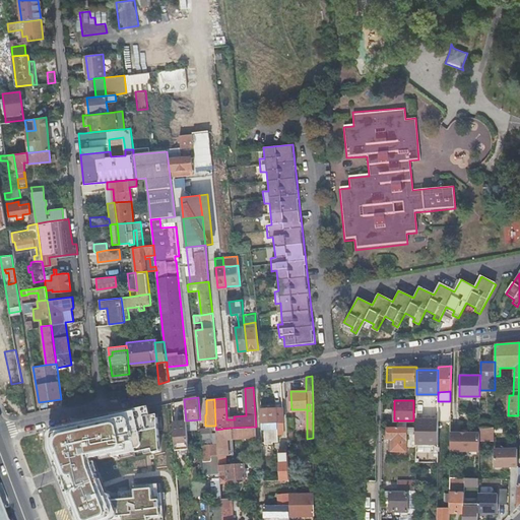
[(283,421),(283,407),(260,408),(260,423),(276,421),(283,421)]
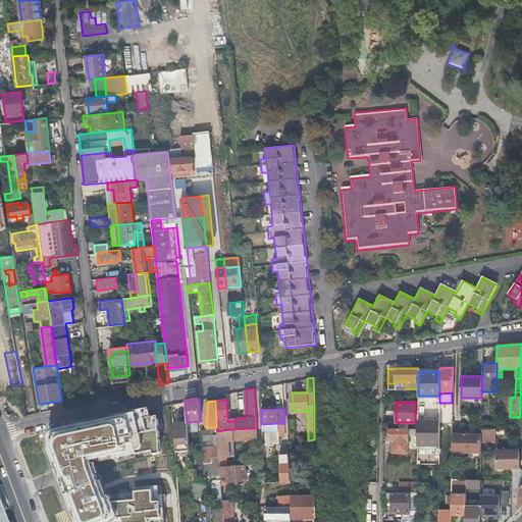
[(162,521),(166,521),(164,500),(154,501),(153,496),(160,494),(160,485),(136,487),(136,491),(119,493),(119,497),(110,498),(109,497),(108,497),(107,496),(106,496),(105,496),(104,496),(94,471),(93,468),(92,460),(113,455),(113,459),(152,450),(152,454),(160,453),(158,414),(145,418),(143,410),(51,430),(49,431),(48,432),(47,434),(46,436),(46,439),(47,442),(49,449),(75,521),(114,521),(115,521),(116,521),(116,520),(123,519),(122,521),(162,521)]
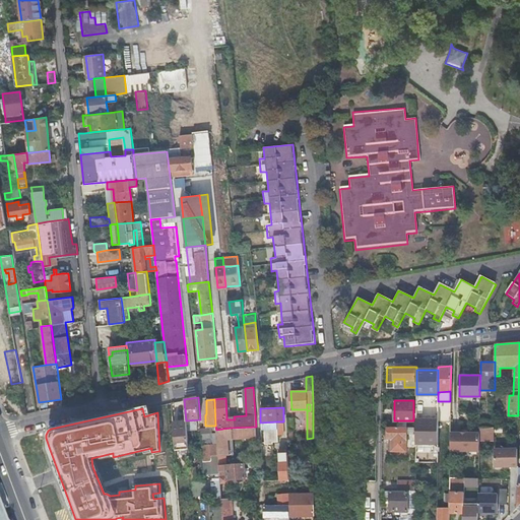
[(295,416),(286,416),(286,420),(287,431),(295,430),(295,416)]
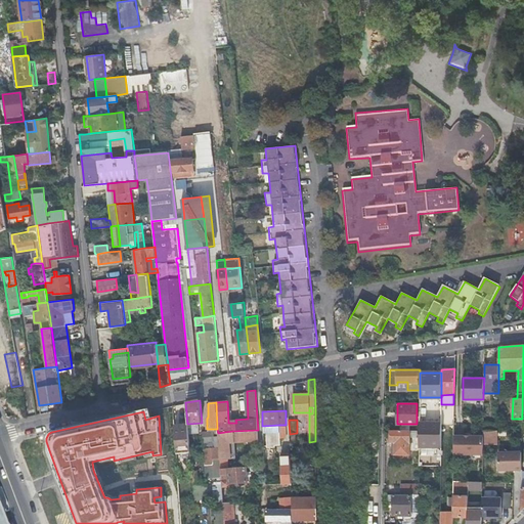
[(441,421),(420,421),(420,446),(441,446),(441,421)]
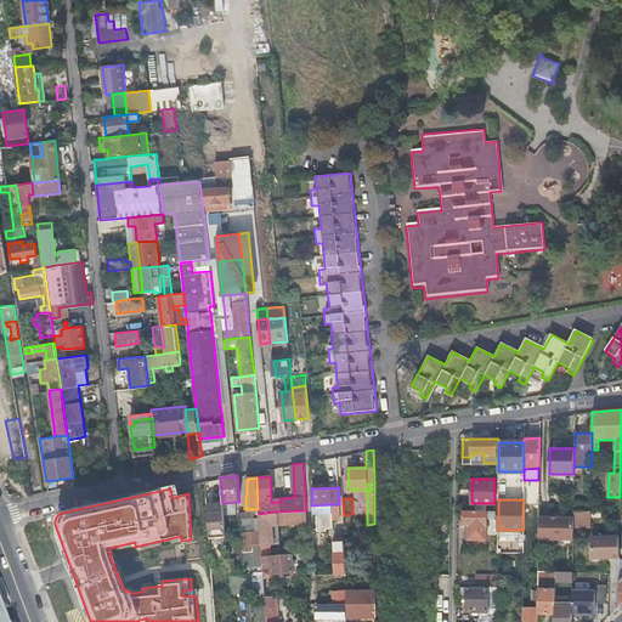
[(222,504),(208,505),(209,532),(209,538),(226,538),(224,514),(222,504)]
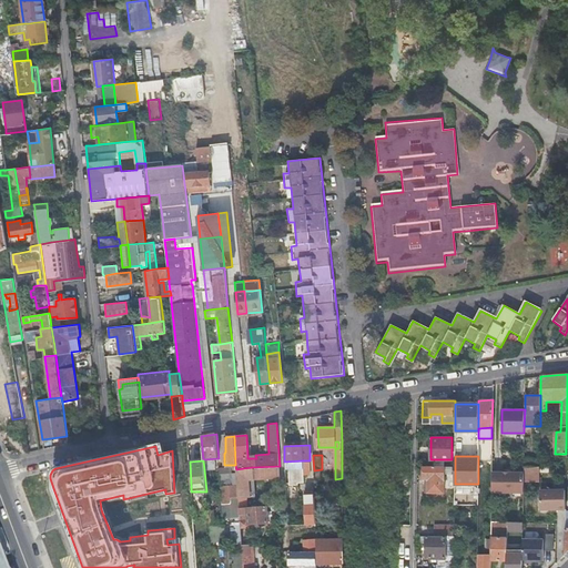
[(219,466),(219,468),(221,486),(237,485),(236,469),(235,465),(224,465),(219,466)]
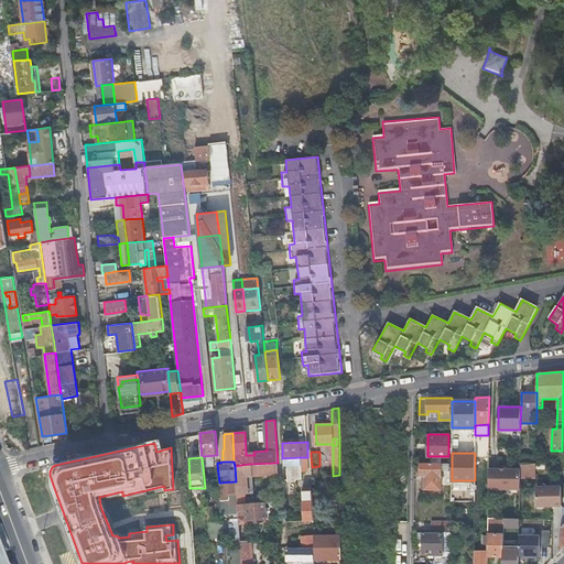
[(235,466),(236,481),(236,488),(243,487),(243,475),(278,474),(278,463),(250,464),(241,465),(235,466)]
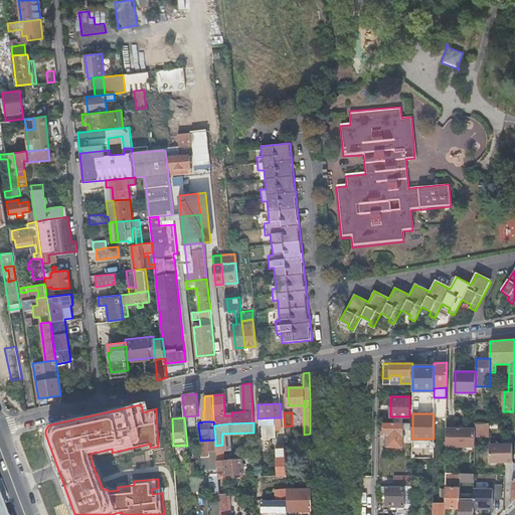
[(402,422),(384,422),(384,434),(386,434),(388,435),(388,446),(402,446),(402,422)]
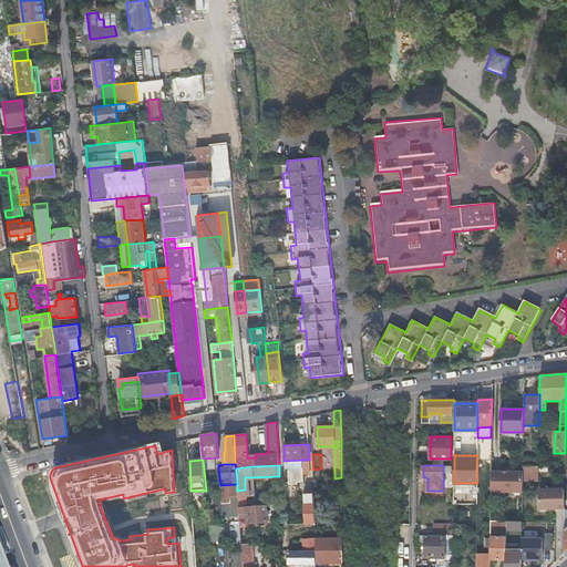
[(285,467),(285,482),(303,481),(303,472),(302,473),(302,466),(285,467)]
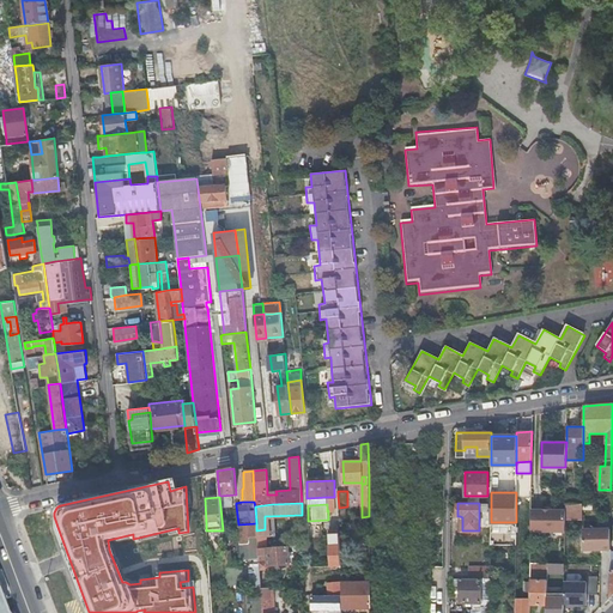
[(565,509),(530,509),(530,530),(564,532),(565,509)]
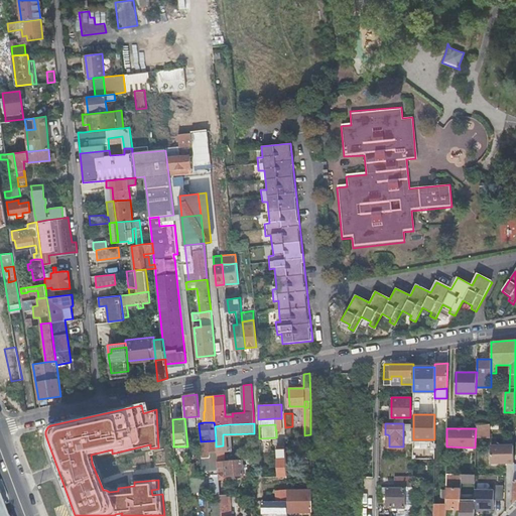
[(216,440),(201,441),(203,471),(211,470),(210,457),(214,457),(217,456),(216,450),(216,446),(216,440)]
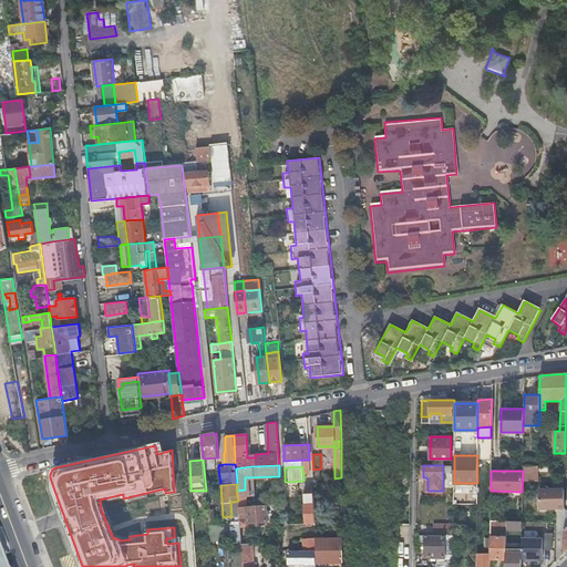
[(538,507),(564,508),(564,488),(539,488),(538,507)]
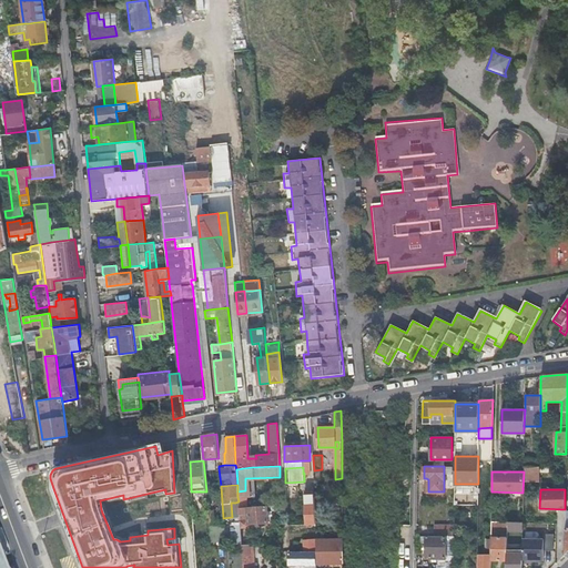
[(305,524),(316,524),(315,504),(315,494),(304,494),(305,505),(305,524)]
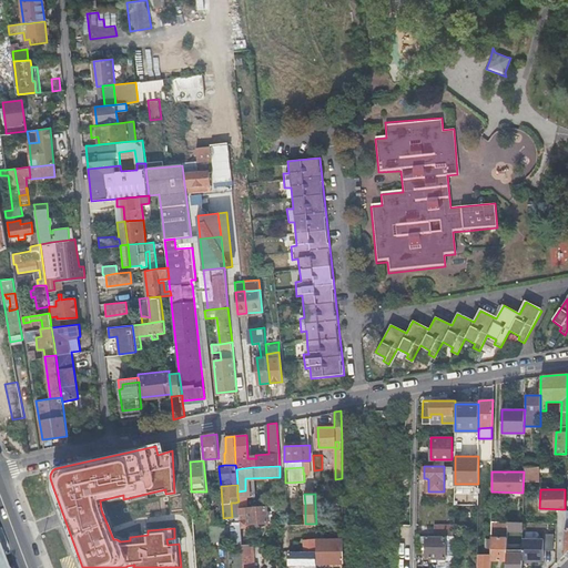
[(208,498),(210,525),(219,525),(216,498),(208,498)]
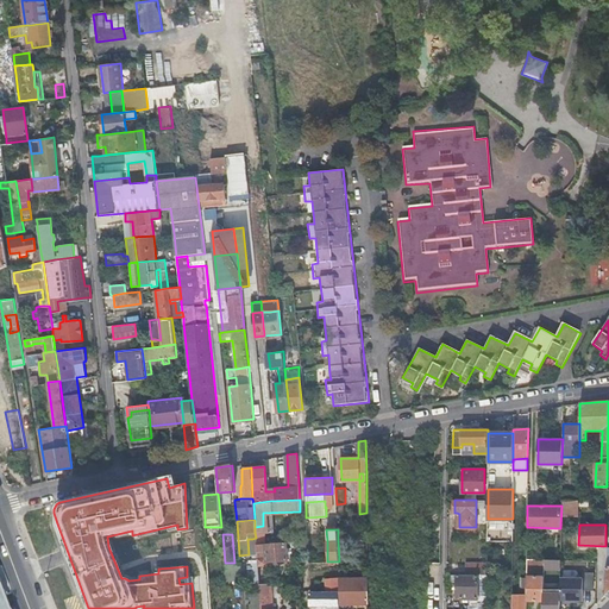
[(287,559),(287,541),(264,544),(256,544),(257,551),(263,551),(263,548),(267,548),(267,560),(287,559)]
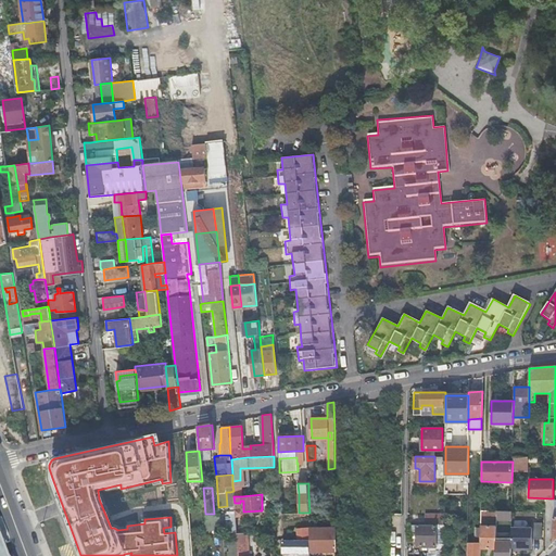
[(43,542),(58,540),(52,508),(38,510),(43,542)]
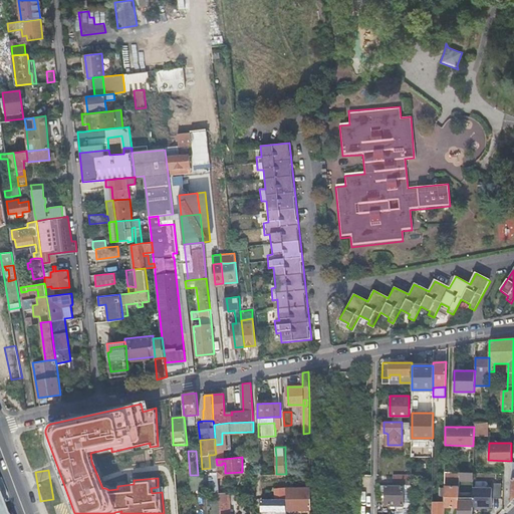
[(218,481),(217,473),(209,474),(210,493),(218,492),(218,481)]
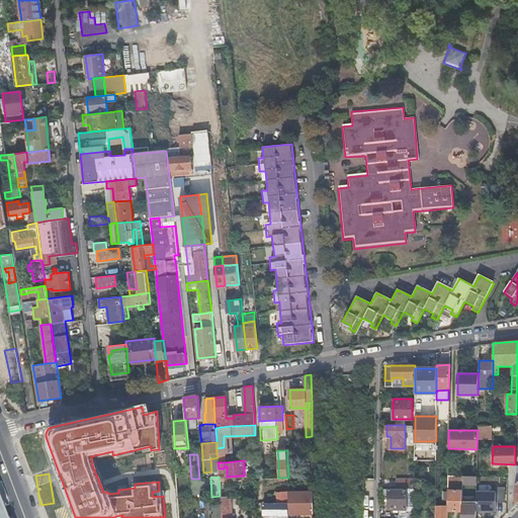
[(462,483),(462,478),(450,477),(450,486),(462,486),(462,483)]
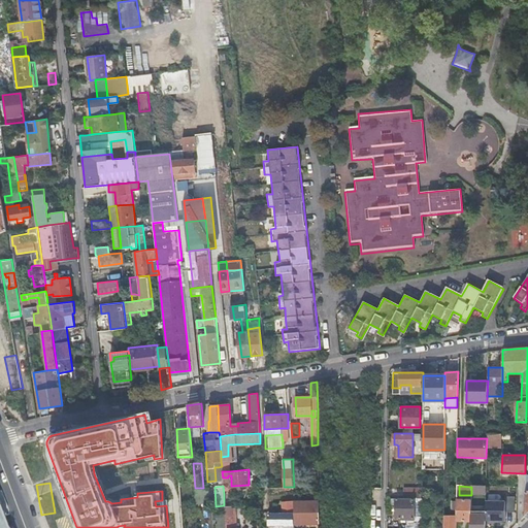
[(195,488),(194,489),(194,496),(208,495),(207,487),(203,488),(195,488)]
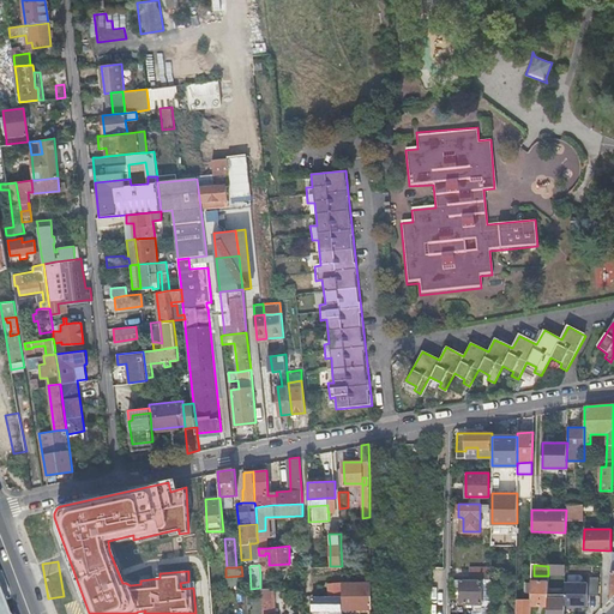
[(491,579),(491,570),(473,569),(473,579),(482,579),(491,579)]
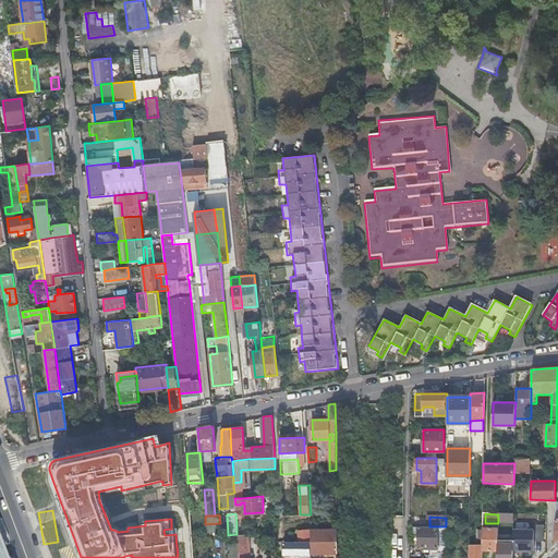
[(513,529),(513,541),(513,549),(534,549),(534,540),(544,540),(544,524),(534,524),(534,529),(513,529)]
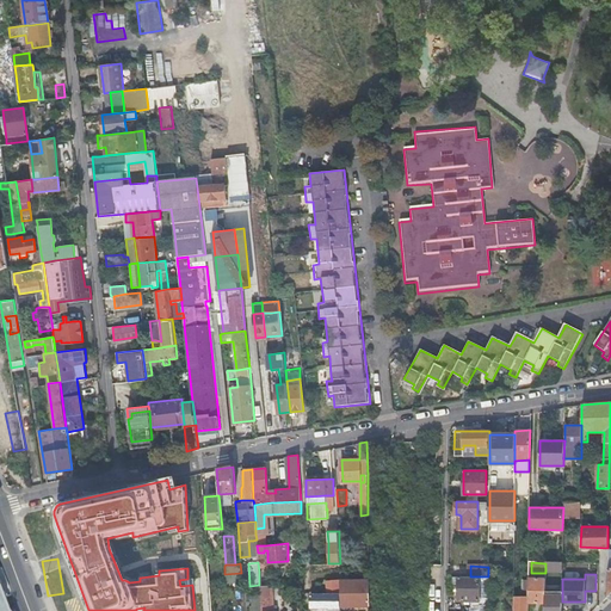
[(470,576),(458,575),(458,586),(458,590),(458,599),(480,600),(480,576),(470,576)]
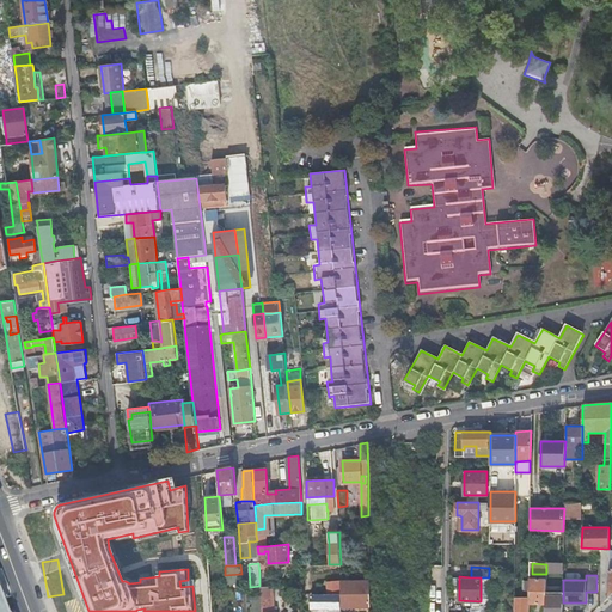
[(546,579),(530,579),(530,582),(528,592),(528,595),(528,606),(532,606),(532,603),(546,604),(546,593),(546,579)]
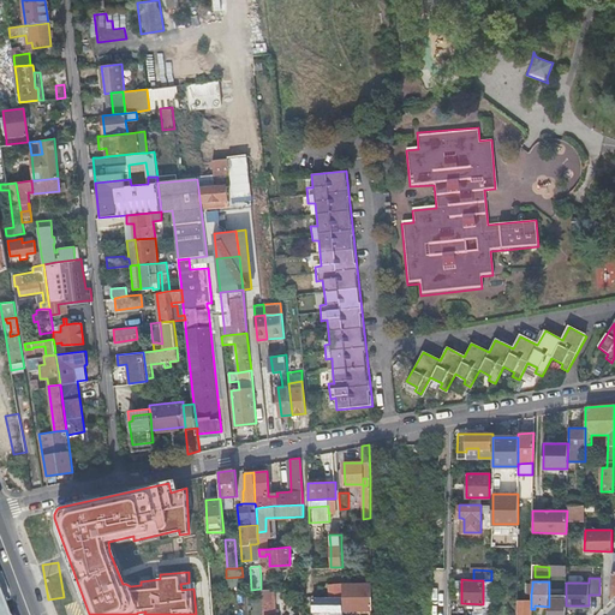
[(342,614),(342,609),(342,584),(342,583),(330,584),(330,598),(314,598),(314,611),(316,611),(321,611),(321,610),(330,610),(330,614),(342,614)]
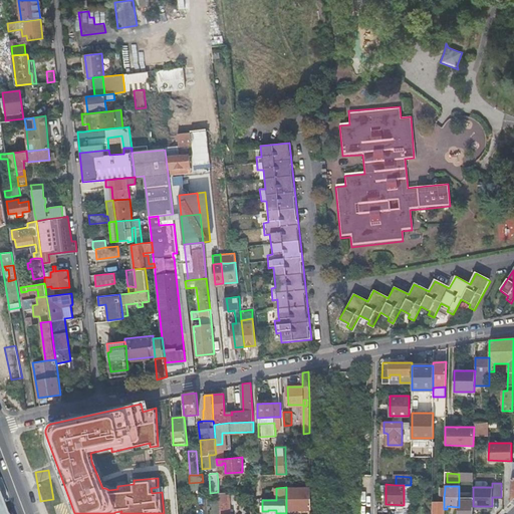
[(310,509),(310,488),(286,488),(286,509),(310,509)]
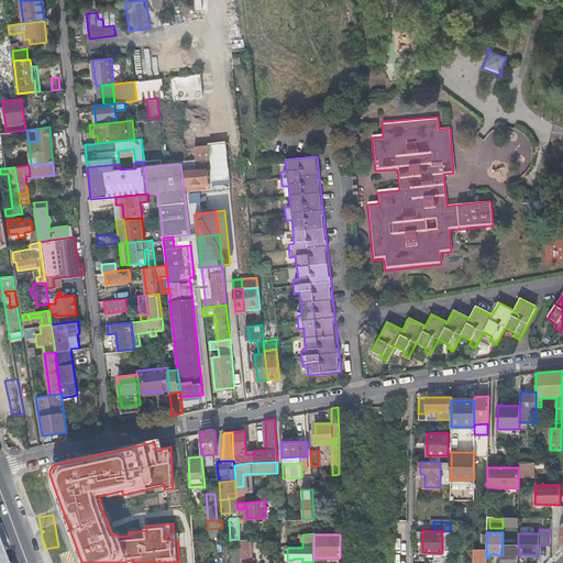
[(250,559),(247,539),(239,539),(241,560),(250,559)]
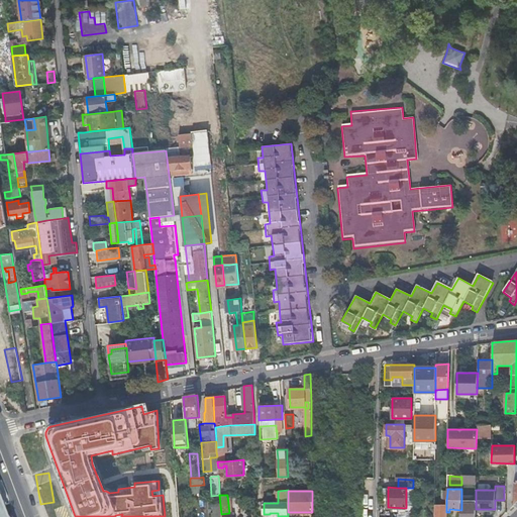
[(476,501),(461,501),(461,510),(461,516),(460,516),(475,516),(476,516),(476,511),(476,509),(476,501)]
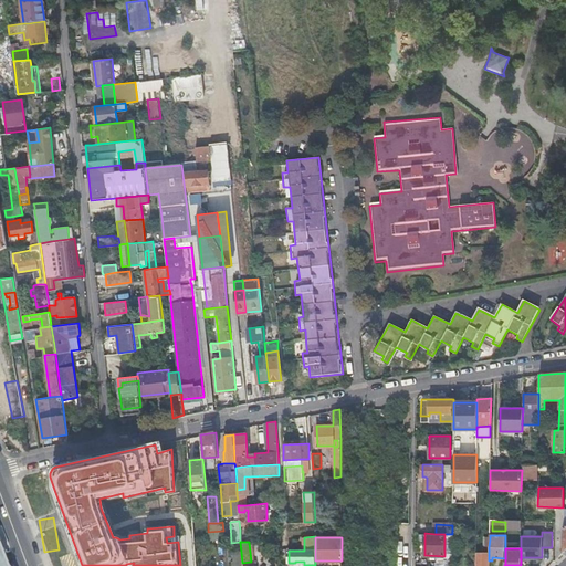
[(489,551),(475,551),(475,565),(489,565),(489,561),(489,551)]
